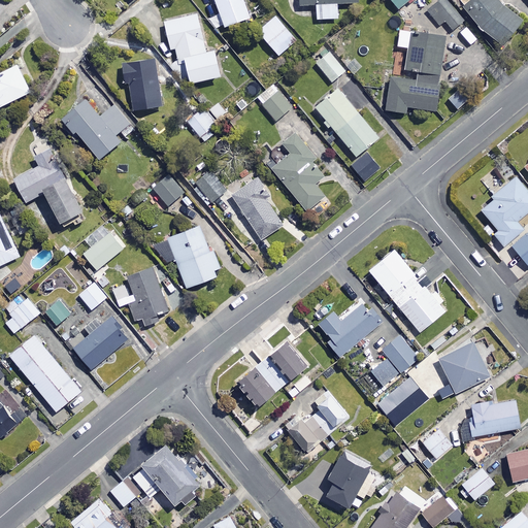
[(252,20),(244,0),(217,0),(227,28),(252,20)]
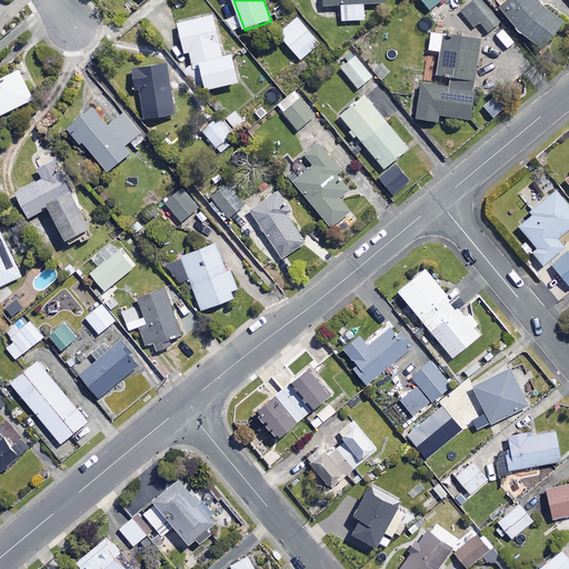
[(325,0),(326,8),(342,7),(343,22),(366,21),(366,6),(388,5),(387,0),(325,0)]
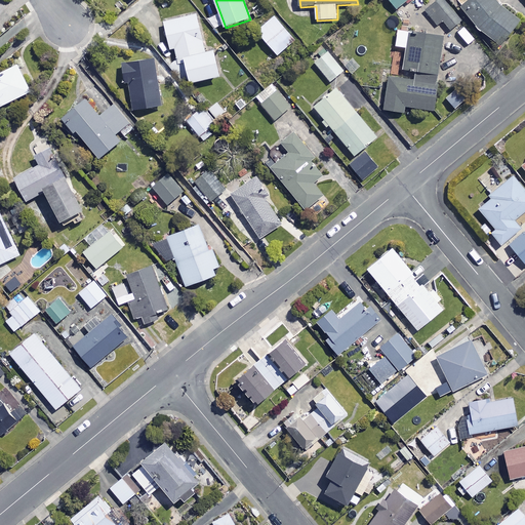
[(390,0),(398,10),(410,0),(390,0)]
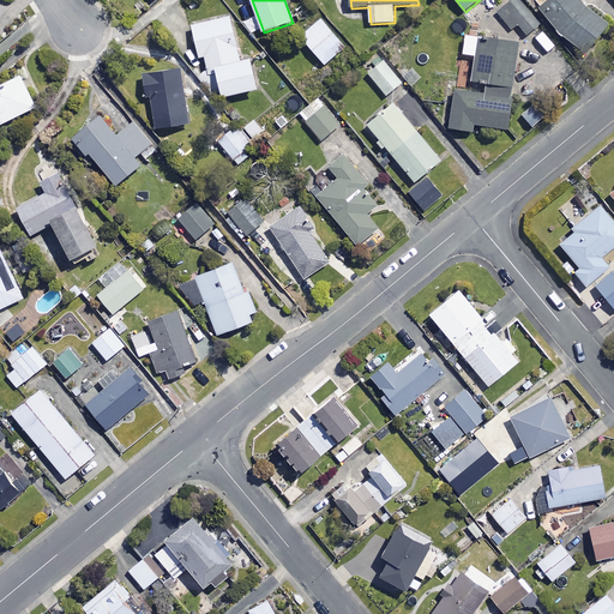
[(541,26),(522,0),(516,0),(499,13),(512,31),(519,25),(527,36),(541,26)]
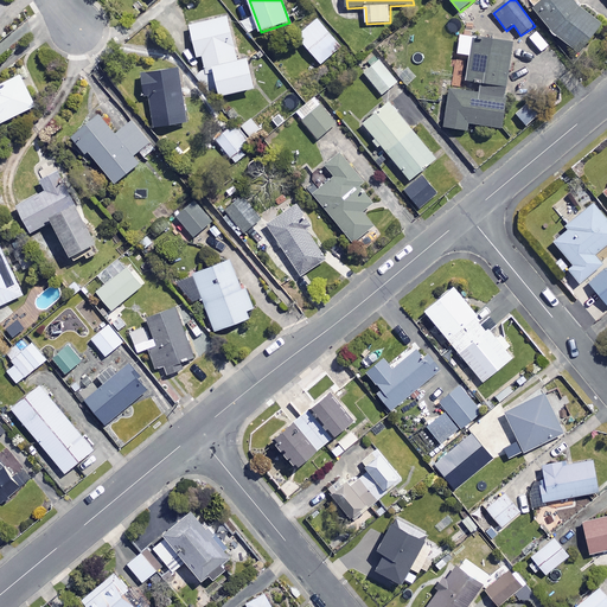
[(581,8),(574,0),(547,0),(536,11),(560,37),(561,36),(576,53),(605,29),(585,6),(581,8)]
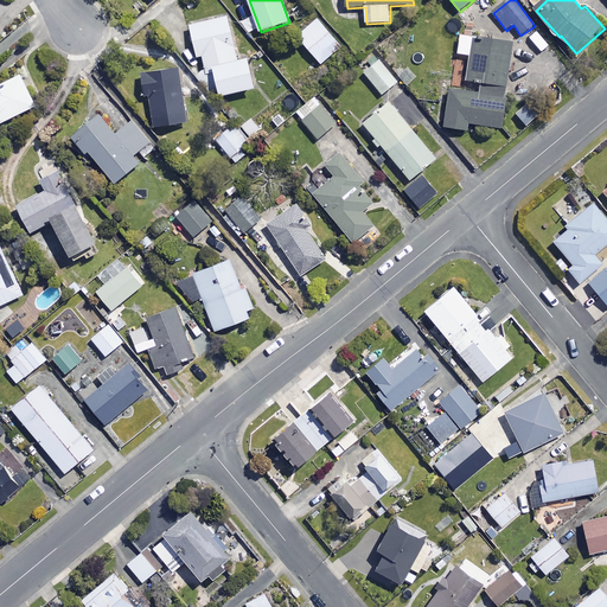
[(240,62),(229,18),(192,26),(199,57),(204,56),(209,72),(217,71),(223,97),(257,89),(250,59),(240,62)]
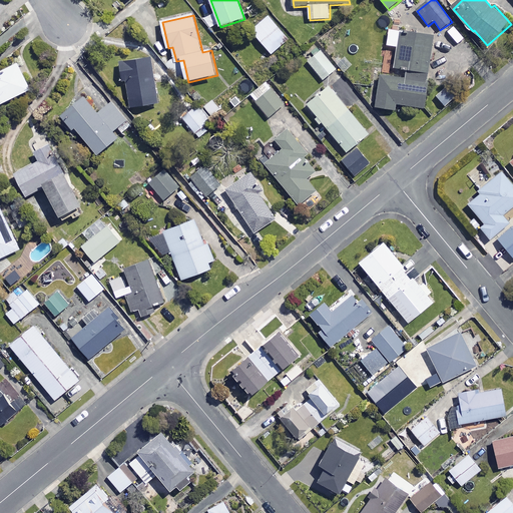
[(291,41),(270,16),(251,31),(273,56),(291,41)]
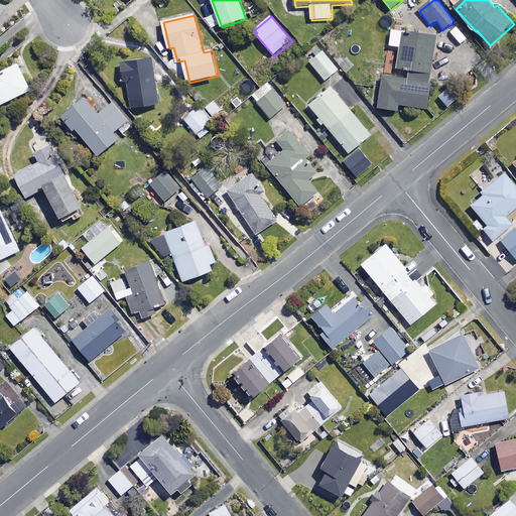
[(436,36),(403,32),(398,76),(383,75),(379,109),(399,111),(400,106),(428,109),(436,36)]
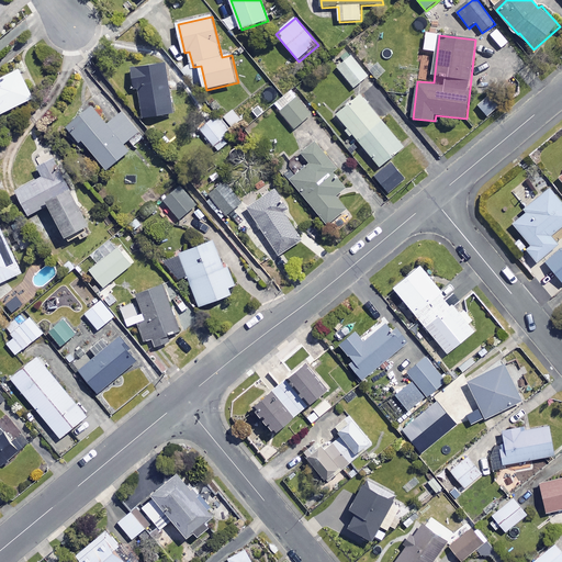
[(369,77),(352,55),(338,67),(355,88),(369,77)]
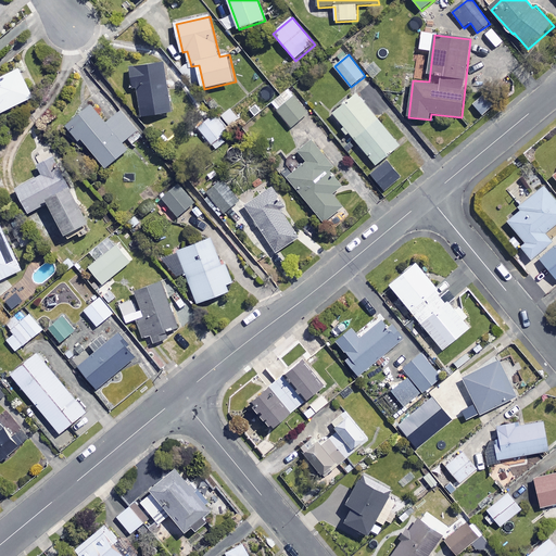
[(173,112),(165,64),(130,70),(134,88),(138,87),(143,117),(173,112)]
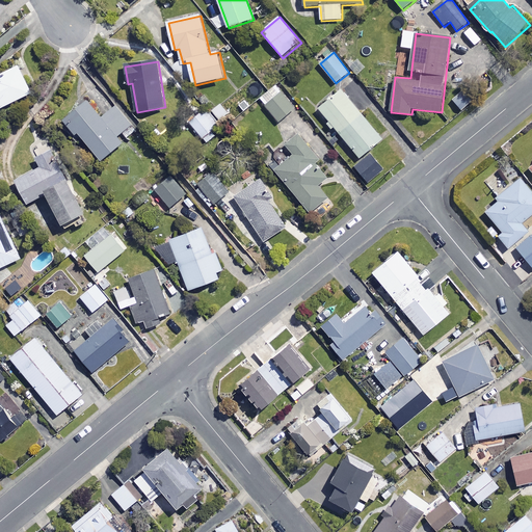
[(0,109),(33,94),(20,67),(0,76),(0,126),(1,125),(0,122),(0,109)]
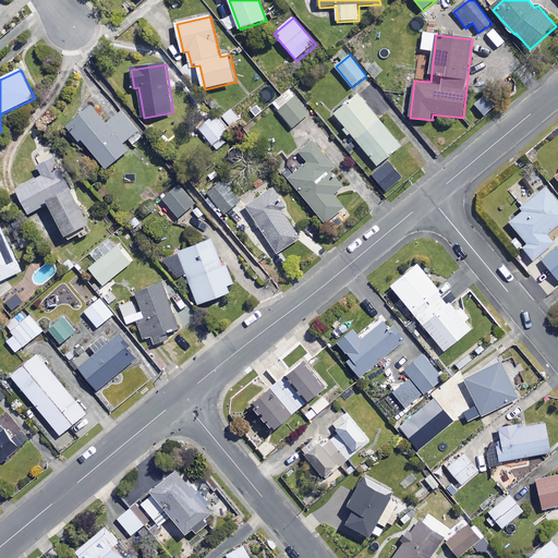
[(311,113),(291,89),(274,105),(293,129),(311,113)]
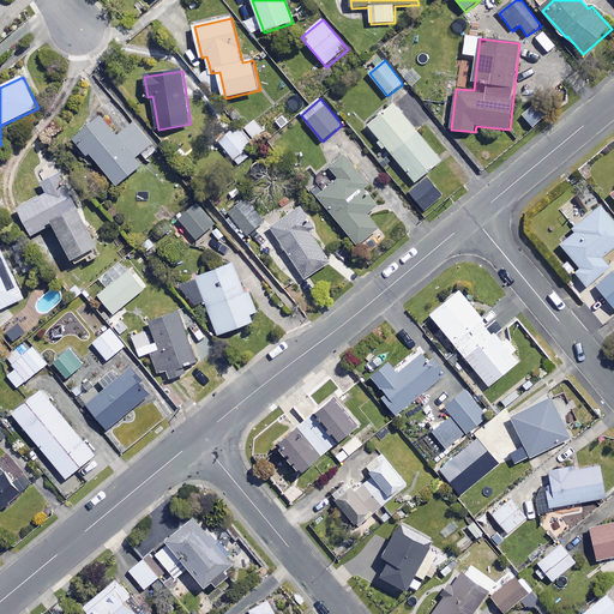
[(443,162),(396,104),(369,126),(416,184),(443,162)]
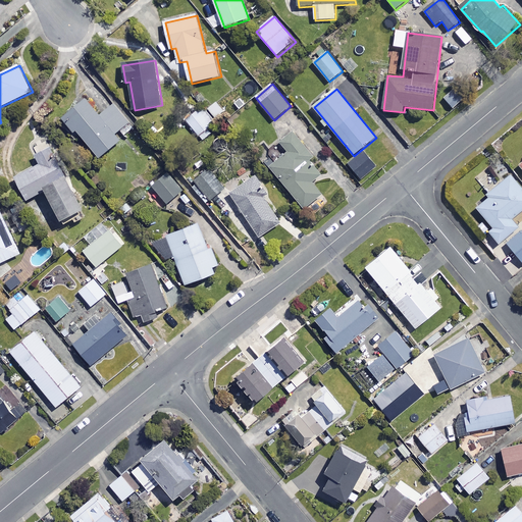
[(101,116),(87,99),(63,119),(74,134),(77,131),(101,159),(122,142),(116,135),(129,123),(114,105),(101,116)]
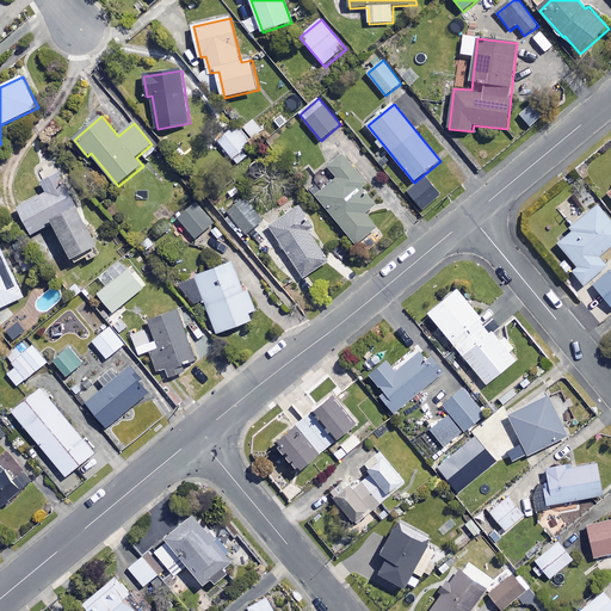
[(264,131),(254,119),(244,128),(254,139),(264,131)]
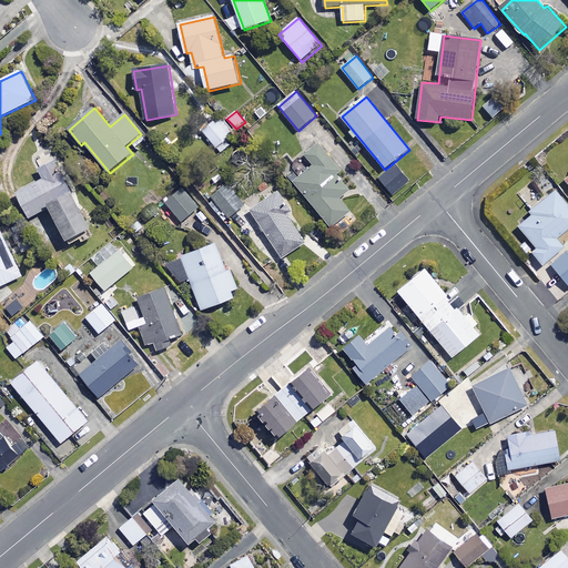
[(235,133),(219,114),(201,130),(217,149),(235,133)]
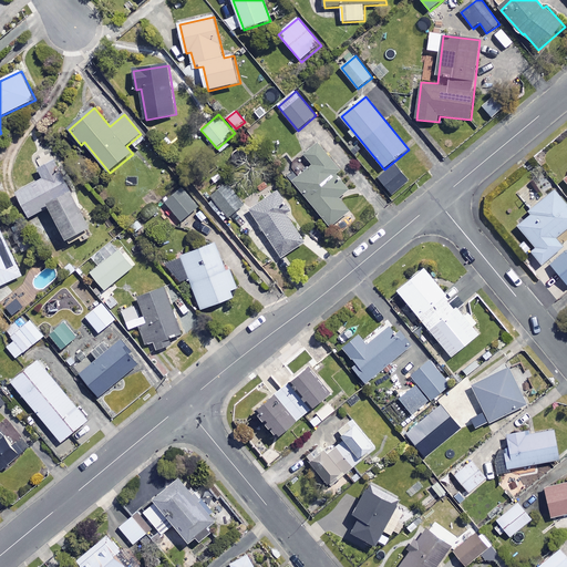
[(341,172),(320,144),(306,155),(315,165),(295,182),(332,228),(352,213),(340,197),(349,191),(337,175),(341,172)]
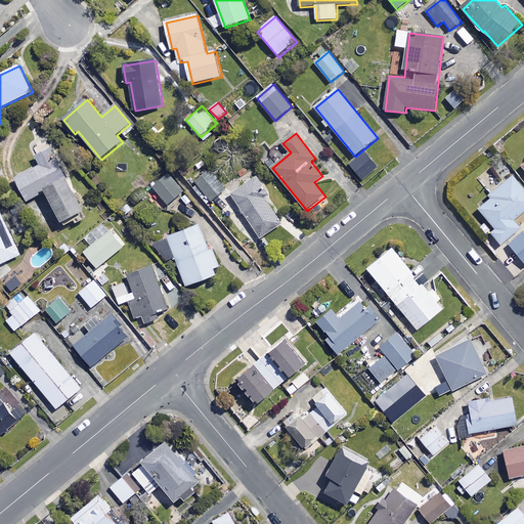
[(89,218),(52,147),(37,157),(41,165),(16,178),(29,202),(47,191),(68,229),(89,218)]
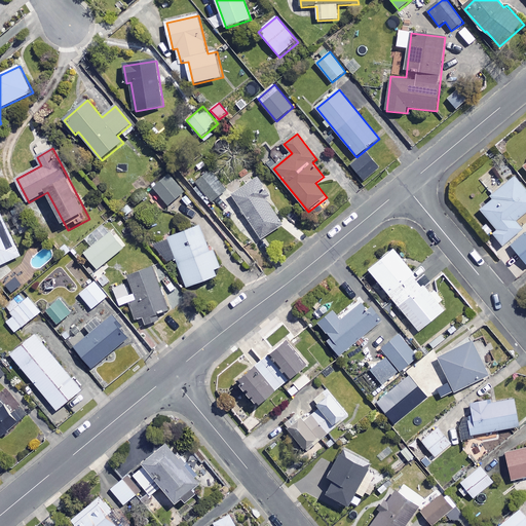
[(381,168),(368,152),(351,165),(365,182),(381,168)]
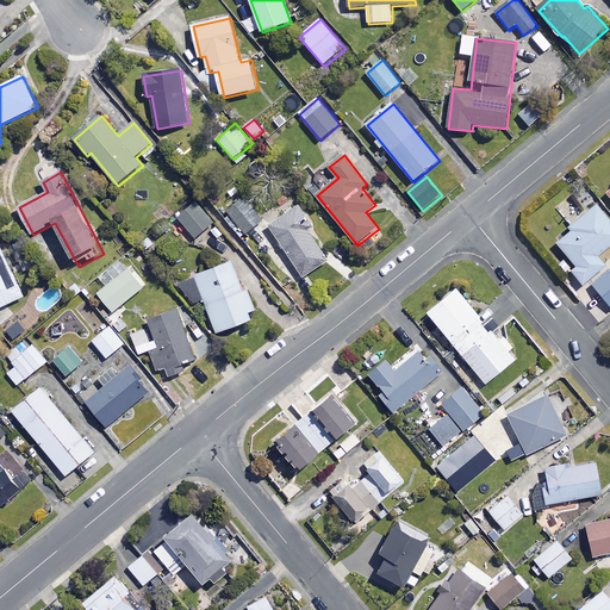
[(265,222),(242,192),(219,207),(242,238),(265,222)]
